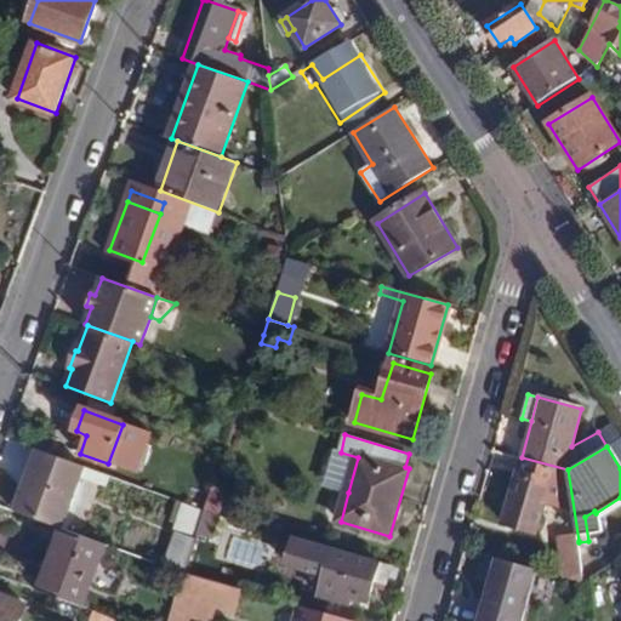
[(17,511),(63,528),(85,466),(39,450),(17,511)]
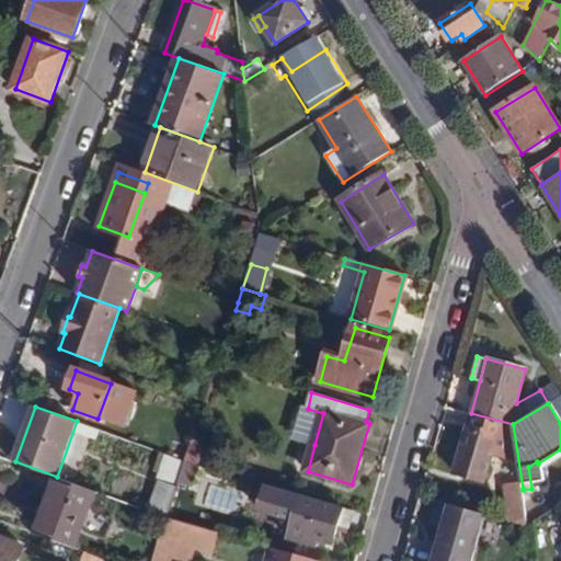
[(302,442),(315,445),(323,413),(308,409),(305,408),(297,432),(304,435),(302,442)]
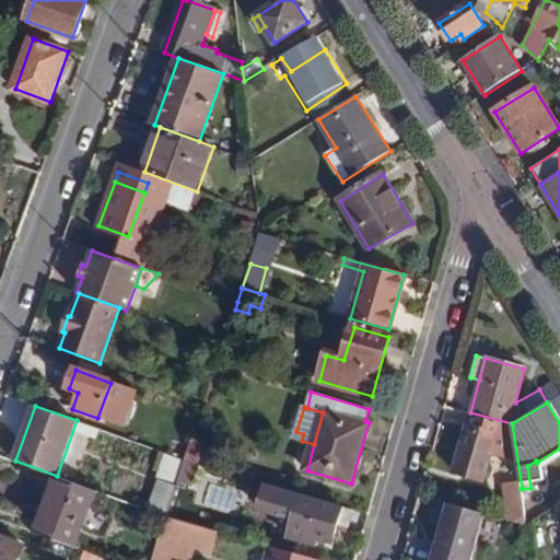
[(512,423),(470,412),(455,471),(483,479),(494,442),(508,445),(512,423)]
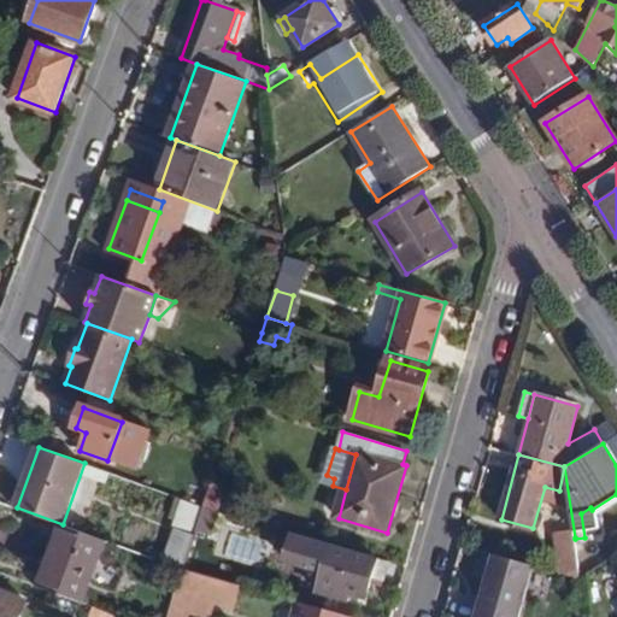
[(212,481),(204,507),(219,511),(228,486),(212,481)]
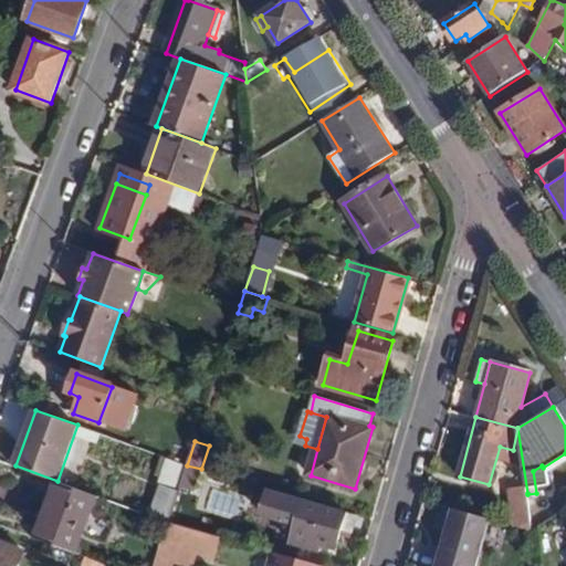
[(201,469),(187,465),(180,486),(195,491),(201,469)]
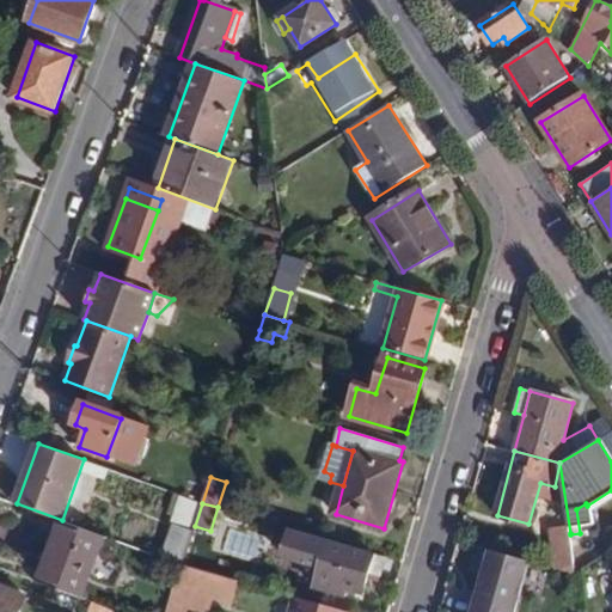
[(62,520),(40,582),(81,597),(87,579),(116,588),(124,567),(97,556),(103,536),(62,520)]
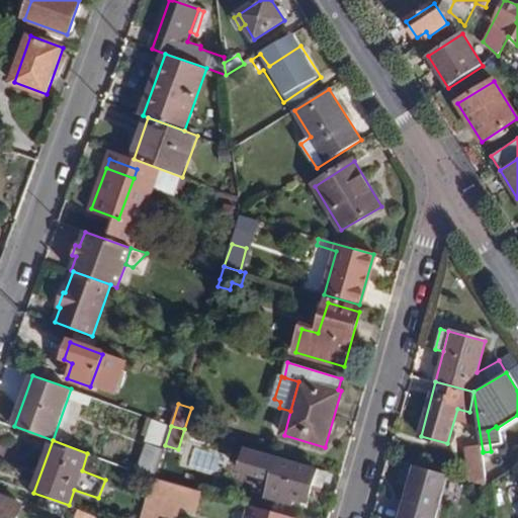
[(147,445),(138,471),(154,478),(163,451),(147,445)]
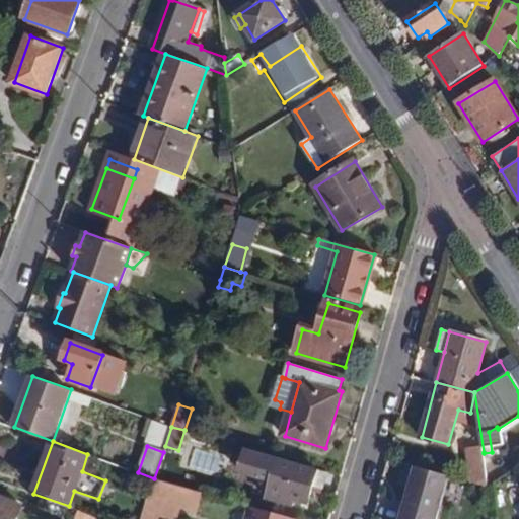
[(472,482),(488,487),(484,453),(468,454),(472,482)]
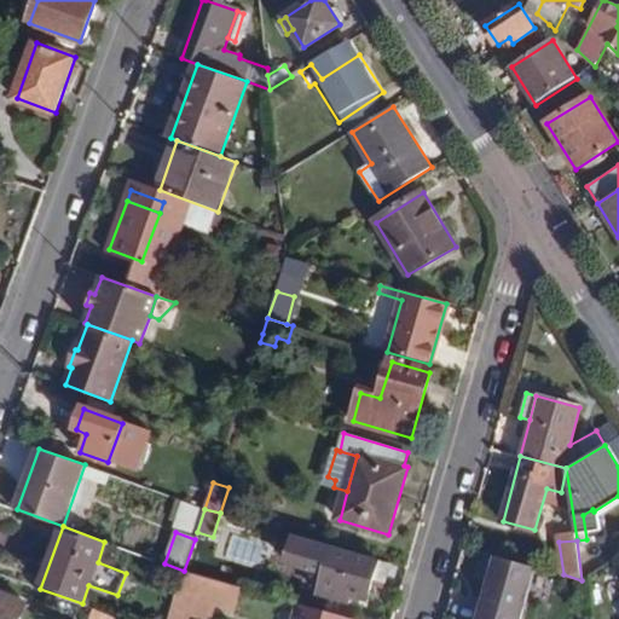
[(385,588),(392,567),(330,549),(317,596),(351,606),(351,600),(369,605),(375,584),(385,588)]
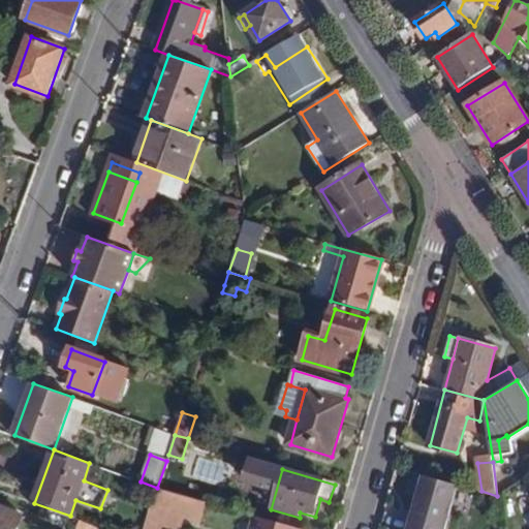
[(463,486),(427,476),(416,512),(423,515),(418,528),(454,528),(456,523),(454,522),(463,486)]
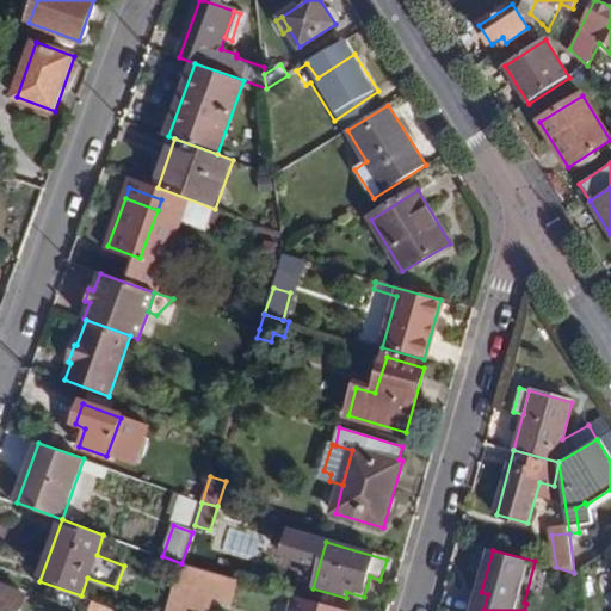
[(0,610),(18,610),(24,596),(2,587),(0,593),(0,610)]
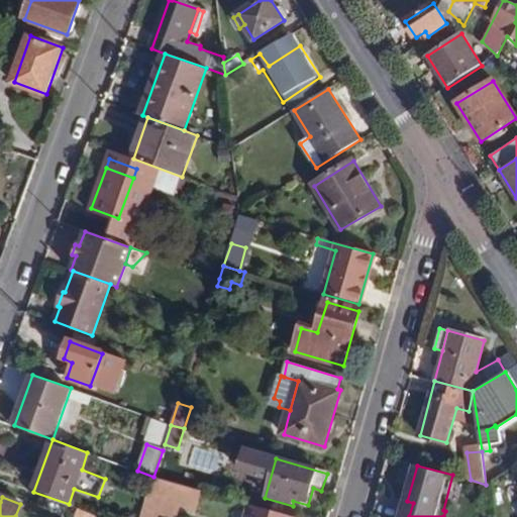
[(246,516),(293,516),(250,505),(246,516)]
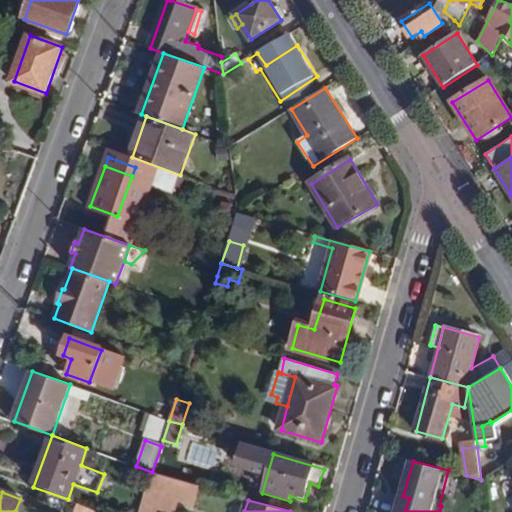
[(86,511),(89,507),(78,503),(75,511),(86,511)]
